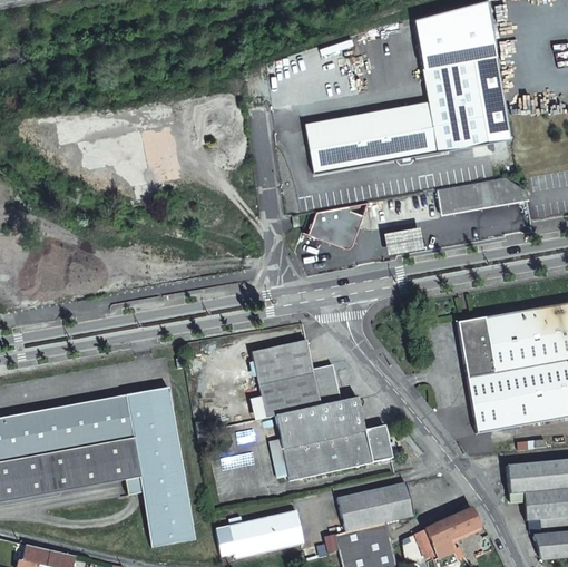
[(407,51),(393,54),(395,70),(409,69),(407,51)]
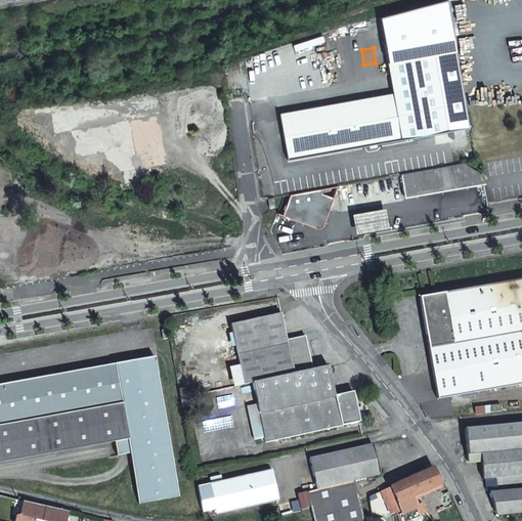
[(387,139),(392,138),(450,127),(436,51),(390,60),(395,91),(379,94),(283,112),(286,128),(288,141),(291,157),(379,140),(387,139)]
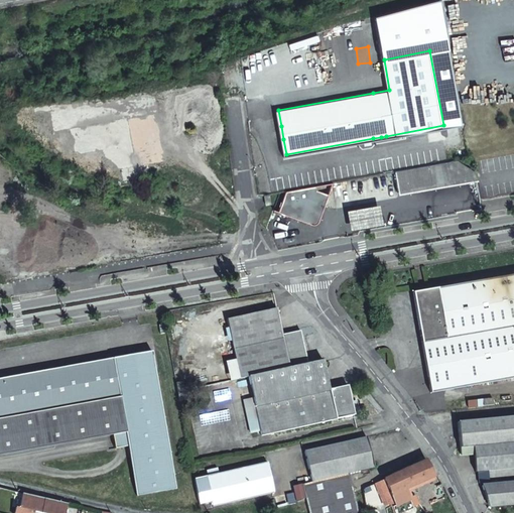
[(458,158),(397,169),(401,191),(478,179),(476,170),(473,168),(458,158)]
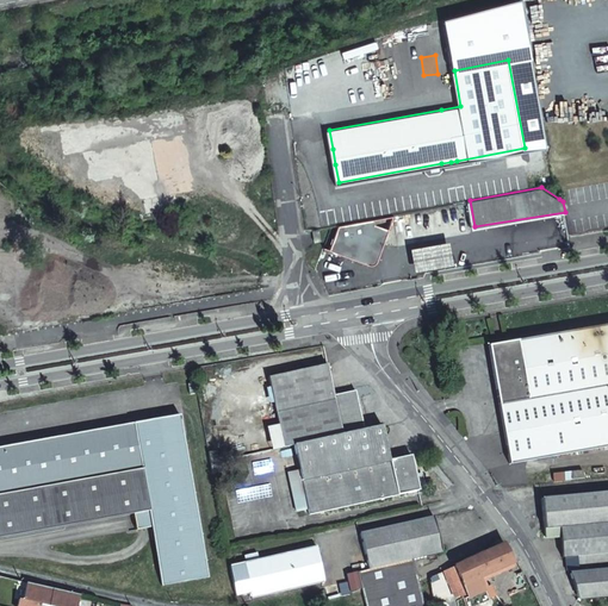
[(361,219),(341,223),(332,248),(370,262),(372,263),(374,262),(377,261),(379,258),(397,213),(371,218),(368,223),(361,219)]
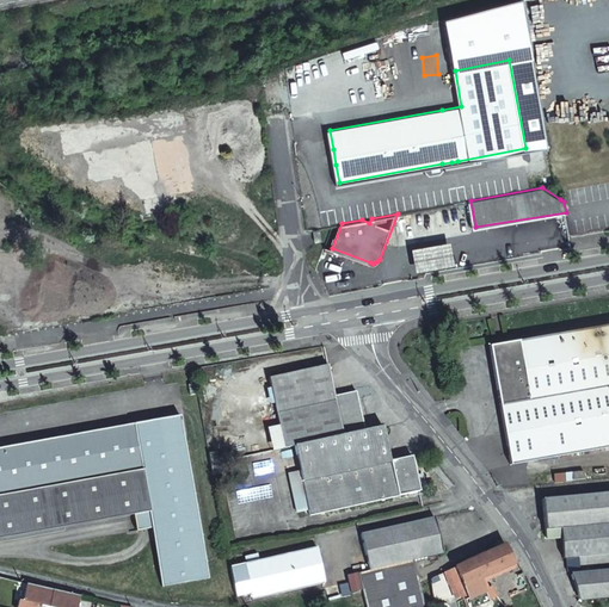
[(451,240),(412,243),(414,268),(454,265),(451,240)]
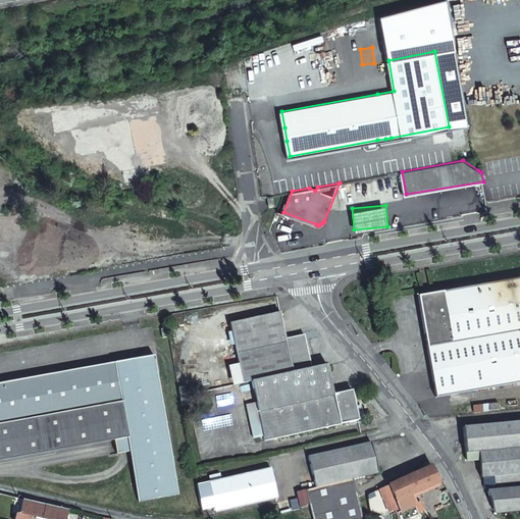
[(519,274),(466,286),(475,340),(483,387),(519,380),(519,274)]
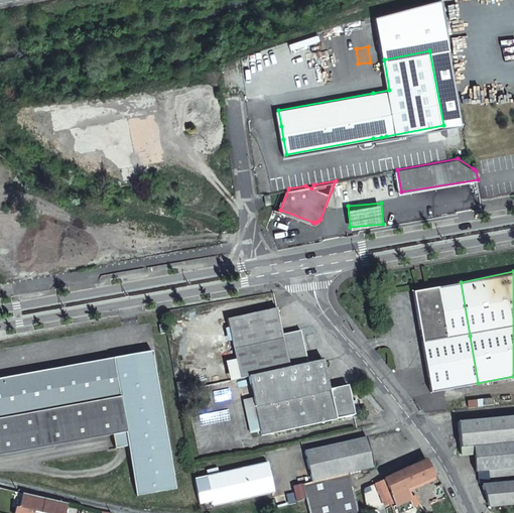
[(470,336),(461,282),(413,290),(432,391),(478,383),(470,336)]
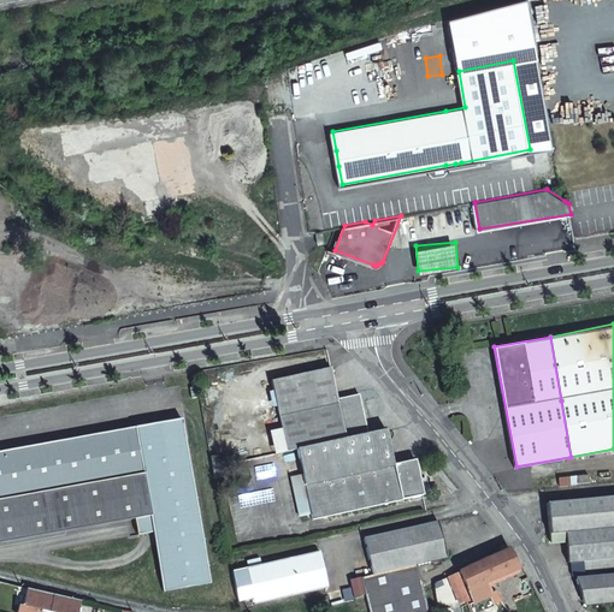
[(282,427),(287,450),(297,447),(360,434),(369,433),(360,392),(338,397),(331,366),(271,379),(282,427)]
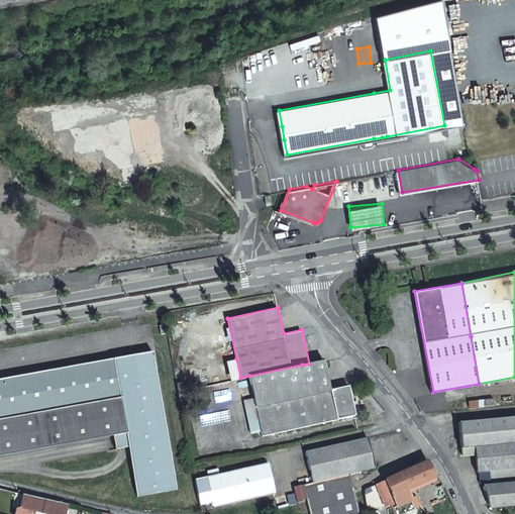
[(156,351),(0,378),(0,454),(115,435),(117,449),(130,447),(138,495),(178,489),(156,351)]
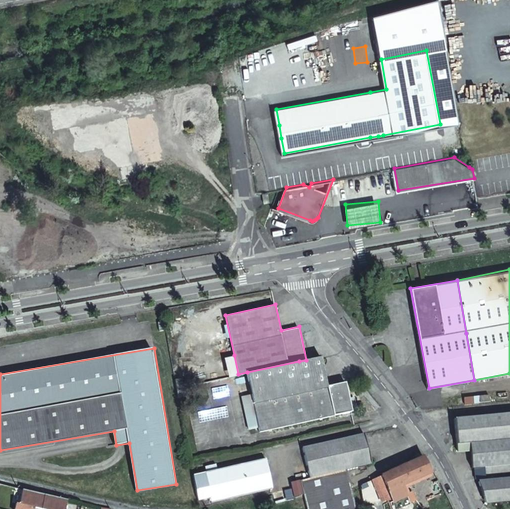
[(230,376),(238,374),(234,355),(224,357),(228,376),(230,376)]
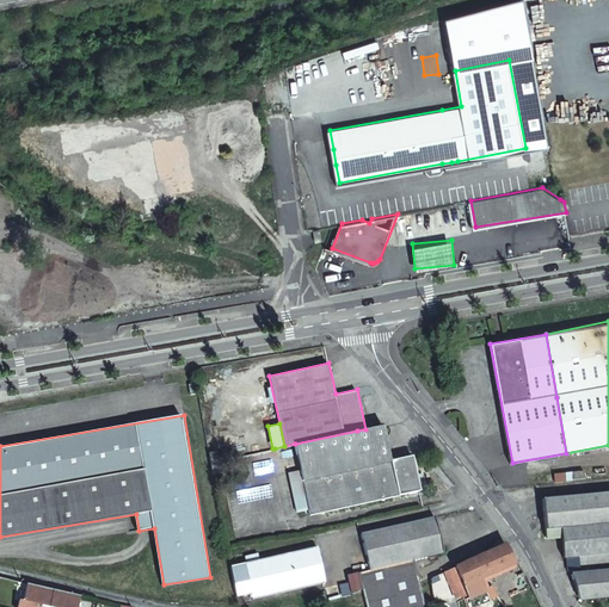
[(391,458),(383,425),(365,429),(357,431),(295,444),(312,514),(420,489),(412,454),(391,458)]
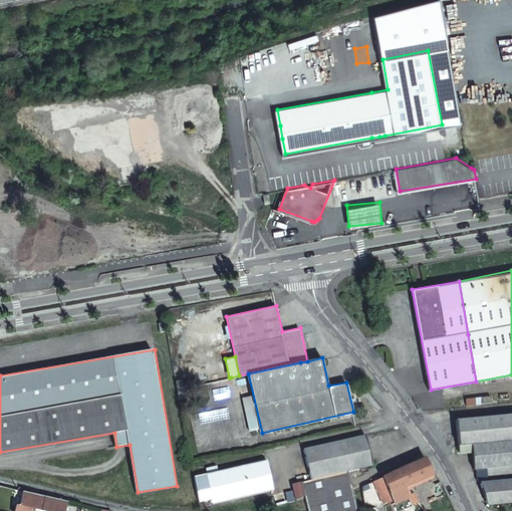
[(183,378),(176,379),(178,388),(185,387),(183,378)]
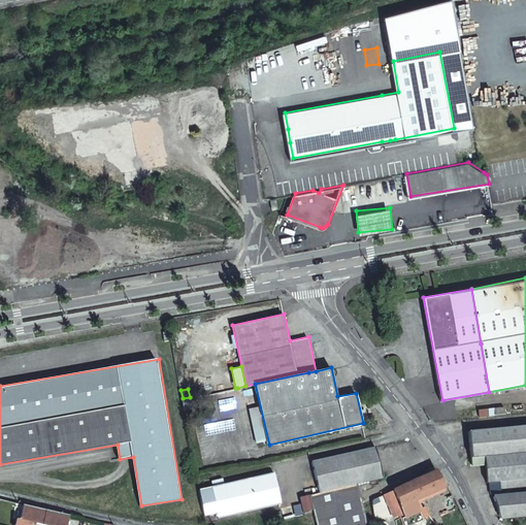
[(190,397),(183,398),(185,408),(192,407),(190,397)]
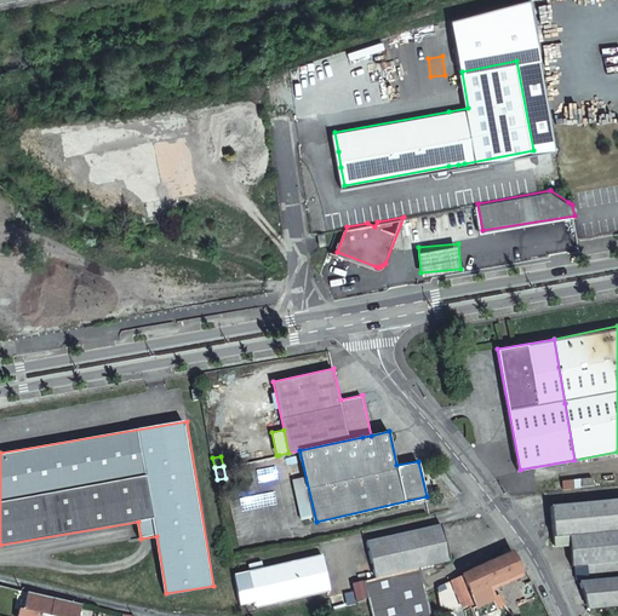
[(556,535),(572,533),(617,528),(617,496),(553,505),(556,535)]
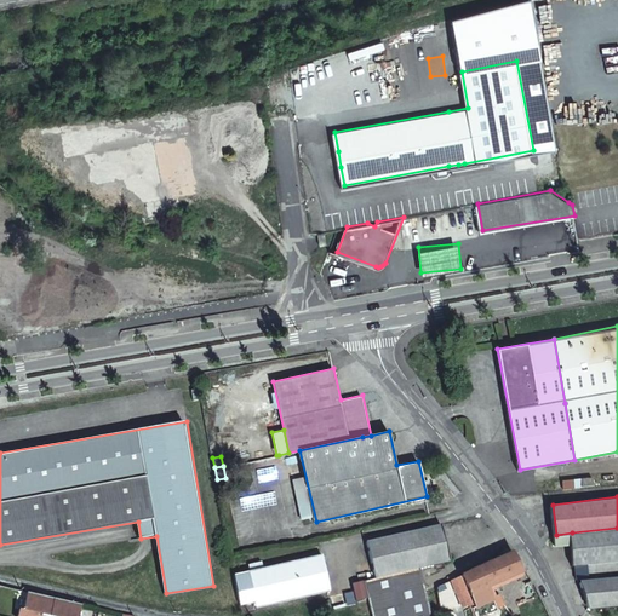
[(365,580),(375,615),(435,615),(423,564),(451,558),(442,523),(367,540),(377,577),(365,580)]
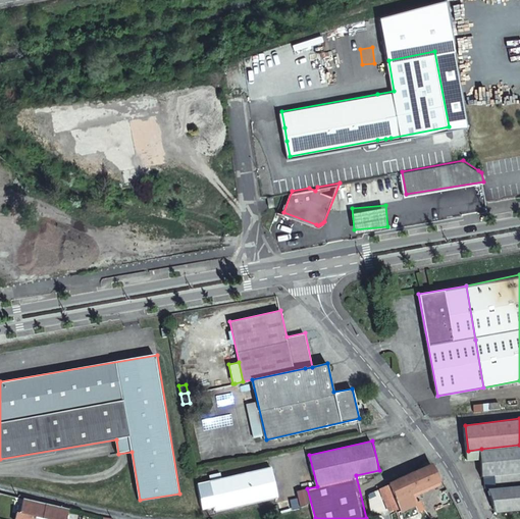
[(519,445),(481,449),(483,474),(496,473),(497,480),(519,477),(519,445)]
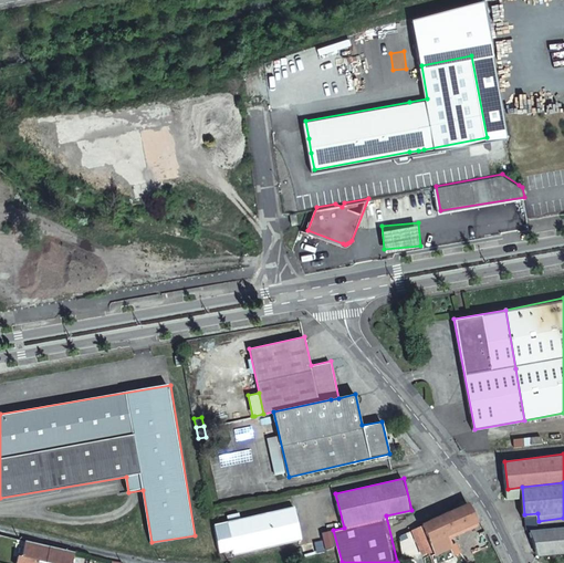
[(478,520),(470,502),(424,523),(436,551),(451,544),(447,533),(478,520)]
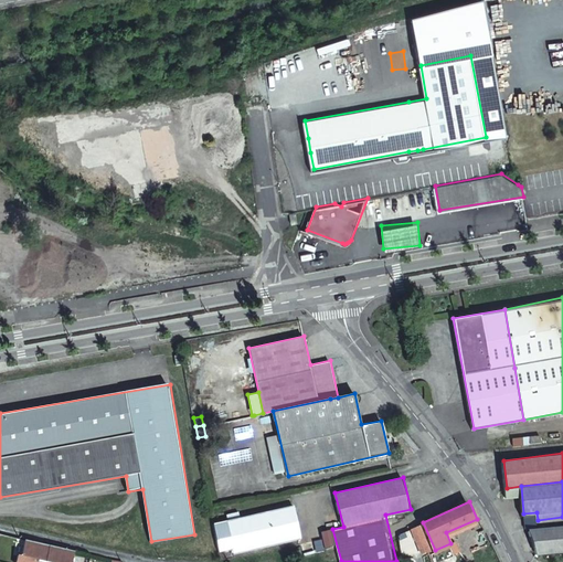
[(214,523),(220,551),(234,549),(235,553),(304,539),(296,506),(227,520),(214,523)]
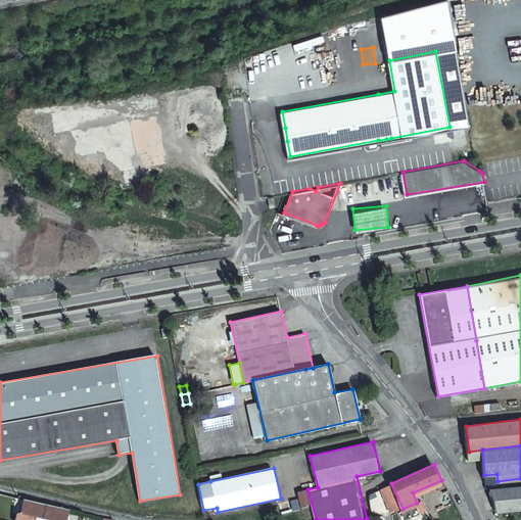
[(520,485),(490,489),(499,512),(520,509),(520,485)]
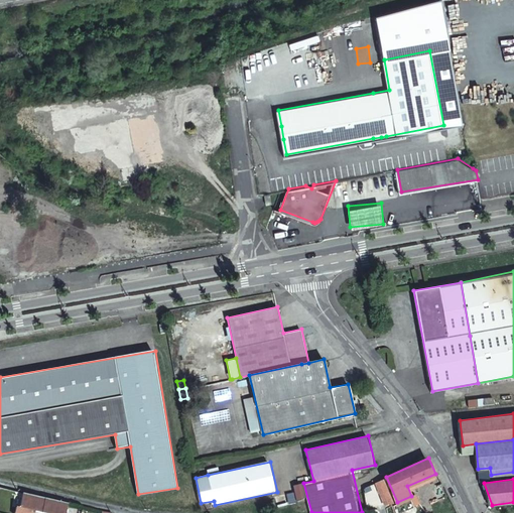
[(437,495),(445,492),(443,485),(435,487),(437,495)]
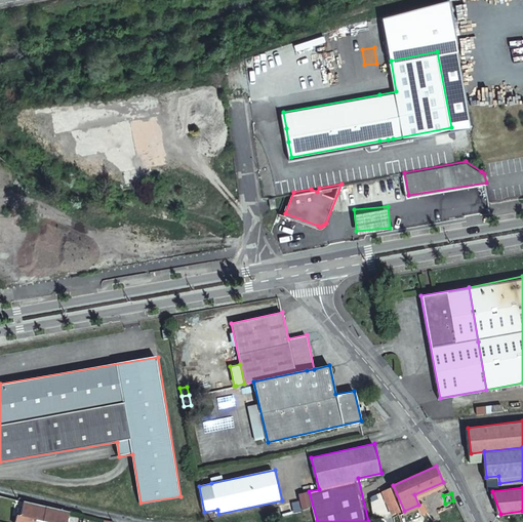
[(66,521),(69,511),(24,499),(19,515),(16,514),(13,521),(34,521),(35,519),(49,521),(66,521)]
